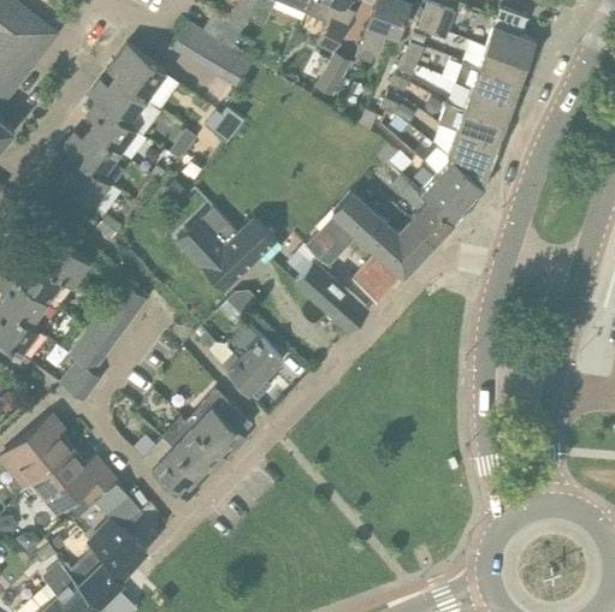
[(0,0),(0,106),(19,81),(9,71),(43,27),(9,0),(0,0)]
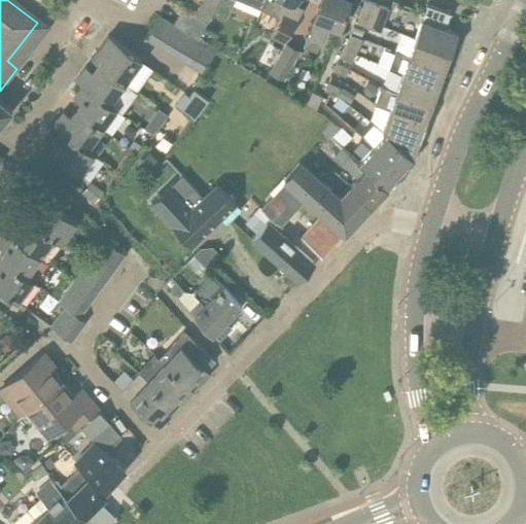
[(204,36),(221,0),(205,0),(197,18),(183,10),(174,28),(183,33),(196,39),(201,42),(204,36)]
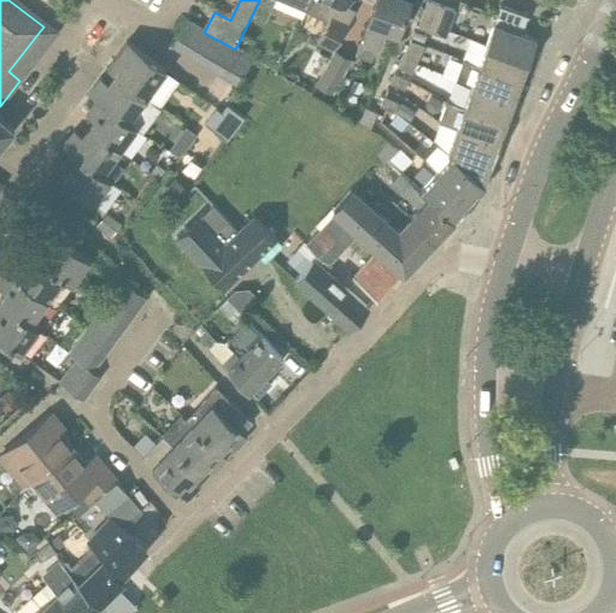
[(308,13),(308,15),(315,0),(275,0),(277,1),(277,0),(300,0),(311,5),(308,13)]
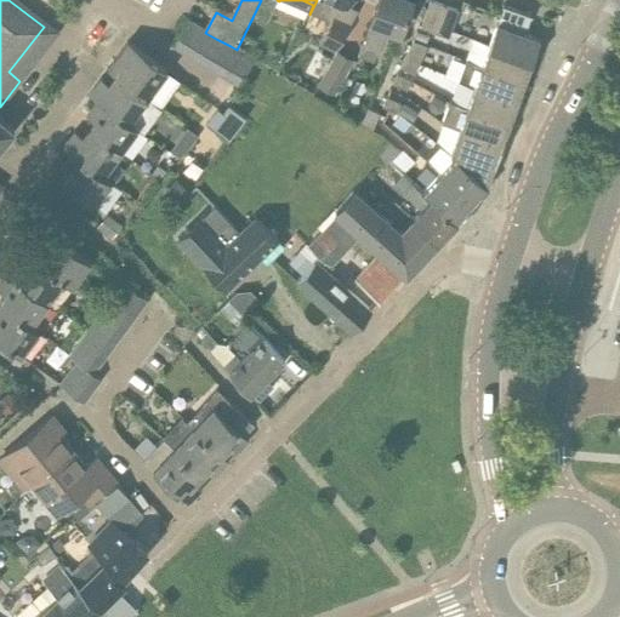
[(358,13),(347,9),(351,0),(317,0),(310,15),(331,26),(320,47),(336,56),(339,53),(358,13)]
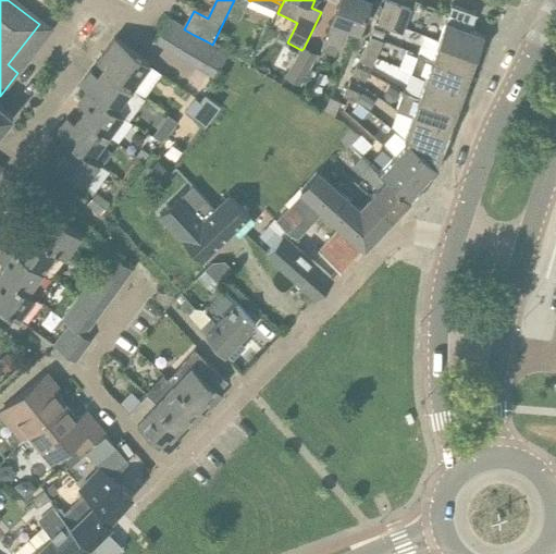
[(346,31),(359,35),(371,3),(368,2),(368,0),(341,0),(326,41),(340,47),(346,31)]
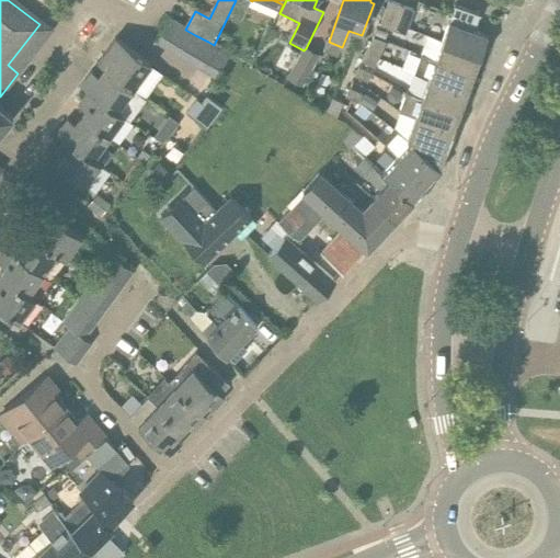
[(381,27),(393,32),(402,8),(390,3),(381,27)]
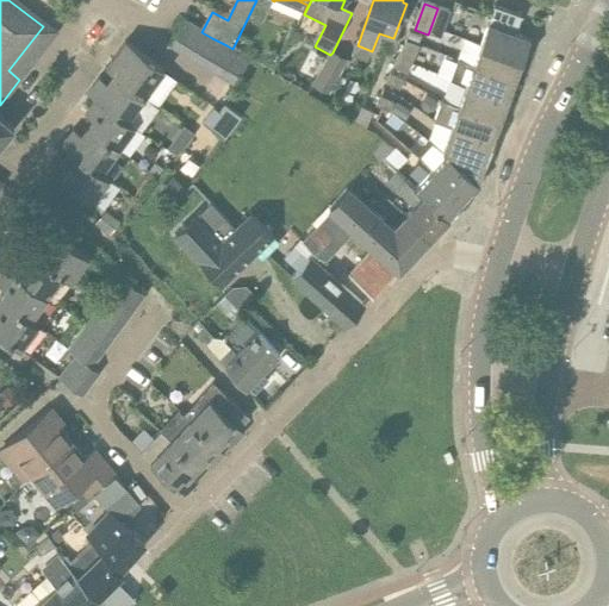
[(476,35),(482,11),(460,6),(454,30),(476,35)]
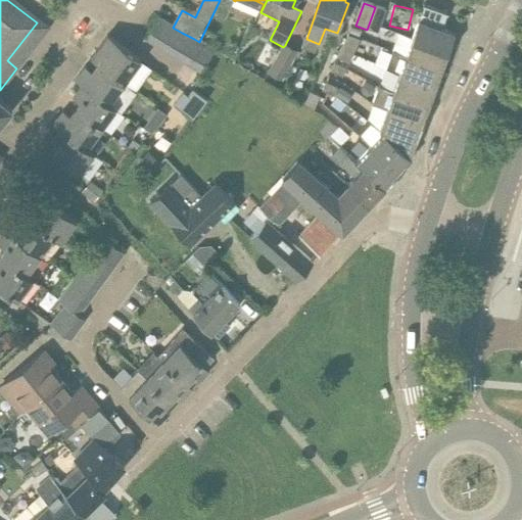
[(367,30),(379,34),(387,11),(375,7),(367,30)]
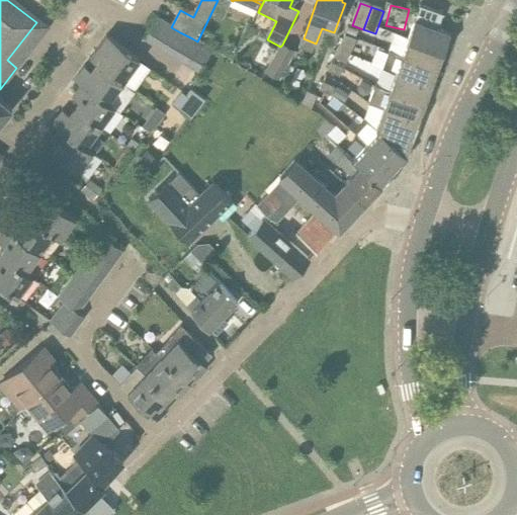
[(451,35),(437,30),(442,16),(419,8),(414,22),(415,22),(409,40),(444,54),(451,35)]
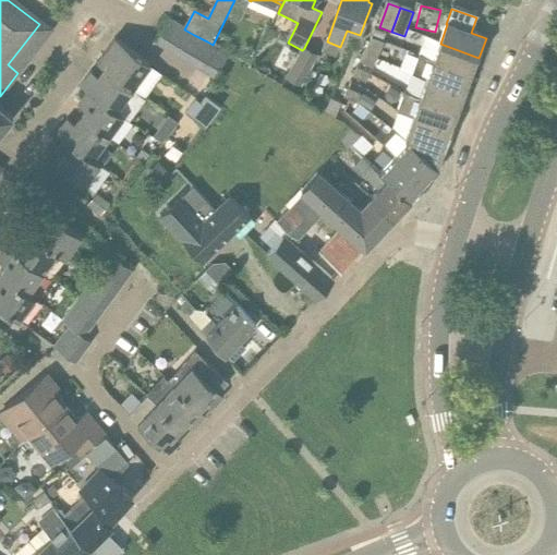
[(156,44),(168,51),(182,28),(170,21),(156,44)]
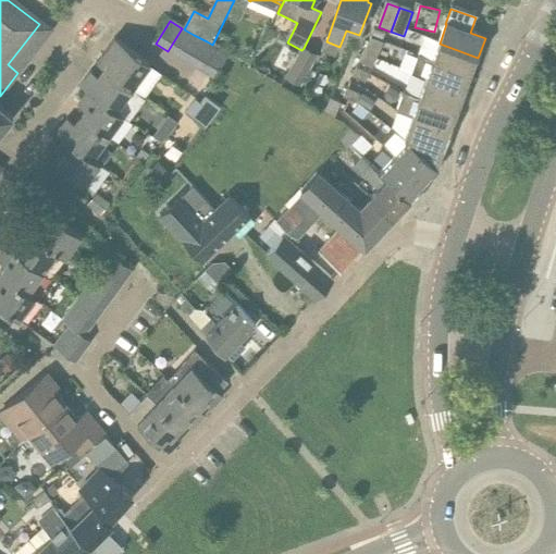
[(168,51),(180,59),(194,35),(184,29),(182,28),(168,51)]
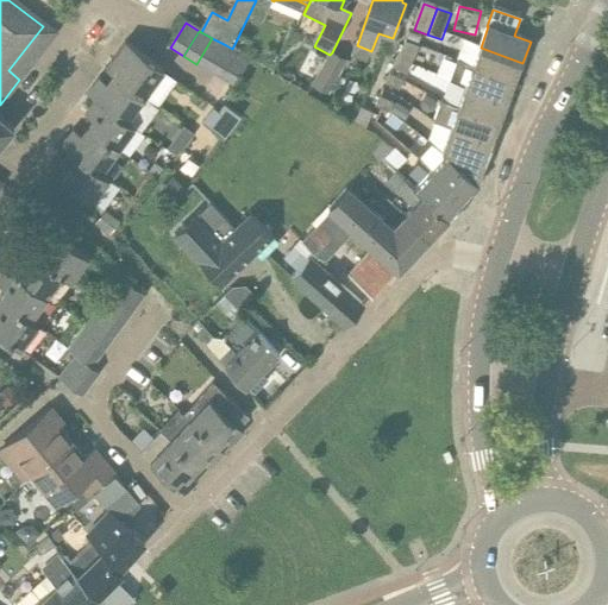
[(196,64),(208,73),(226,45),(212,38),(196,64)]
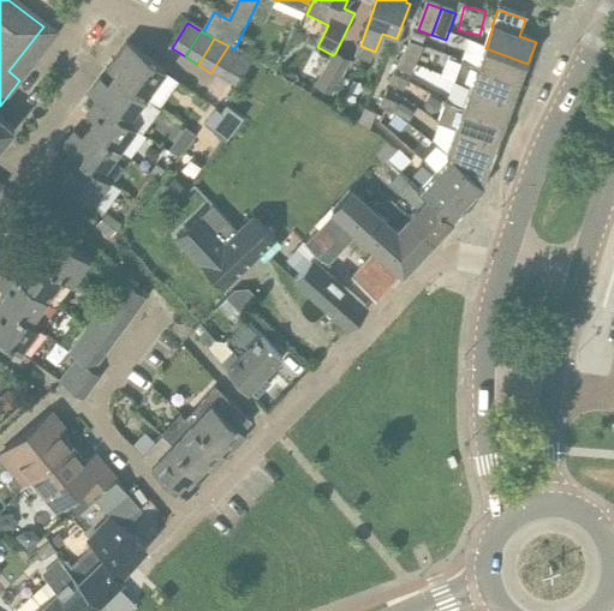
[(147,101),(151,93),(166,73),(127,46),(113,65),(120,71),(115,78),(147,101)]
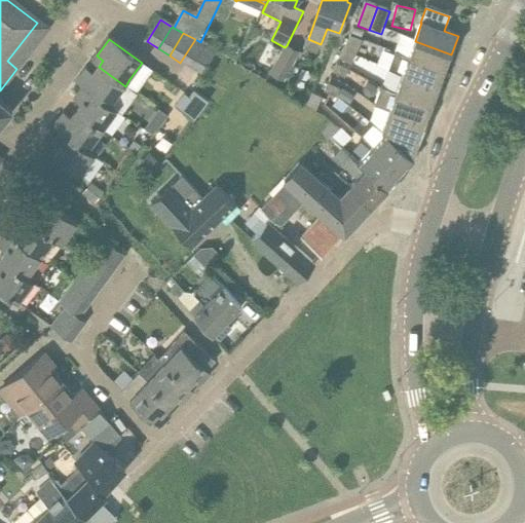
[(180,63),(191,70),(207,46),(200,42),(195,39),(180,63)]
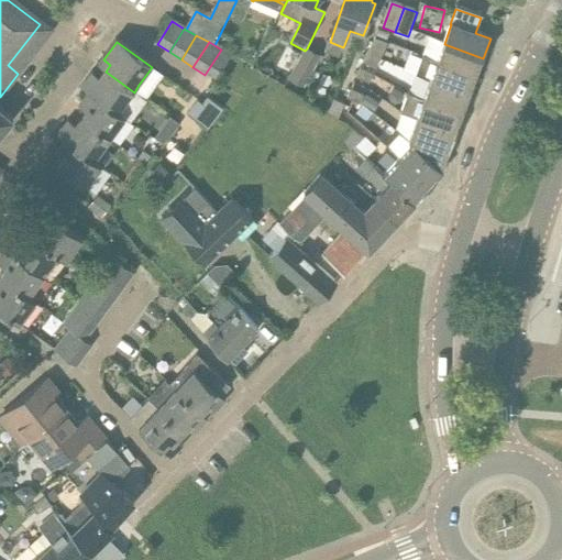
[(438,63),(476,77),(483,58),(444,44),(438,63)]
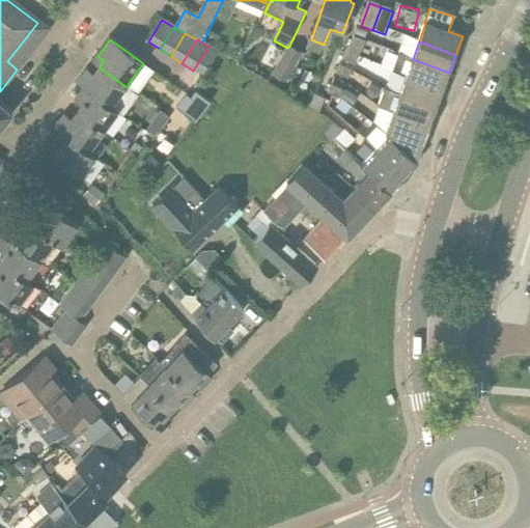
[(289,46),(287,48),(272,76),(287,84),(304,54),(289,46)]
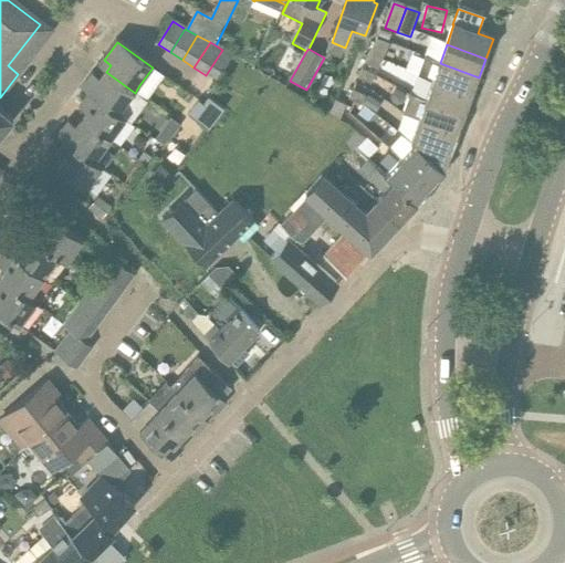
[(385,53),(374,49),(369,56),(382,61),(385,53)]
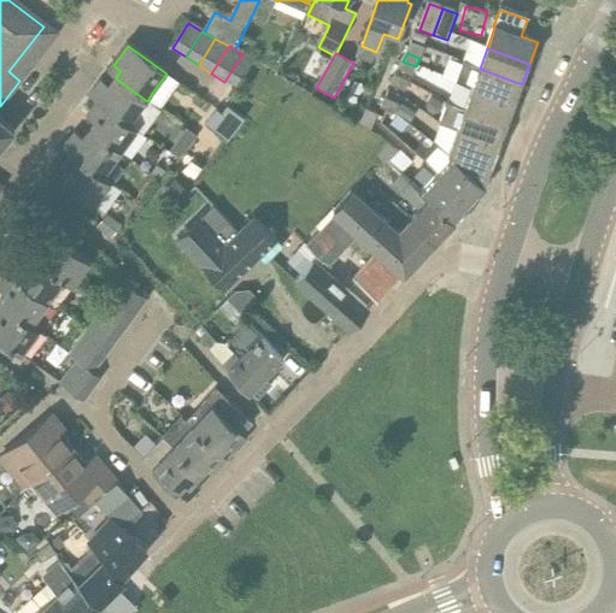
[(242,54),(224,82),(238,89),(256,63),(242,54)]
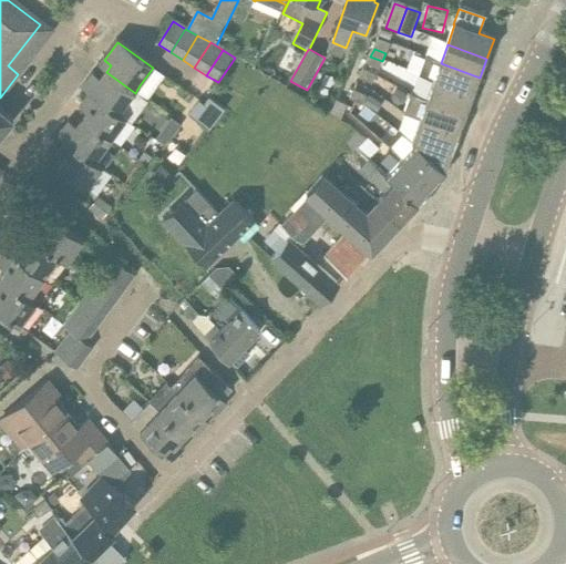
[(382,61),(370,57),(367,64),(379,69),(382,61)]
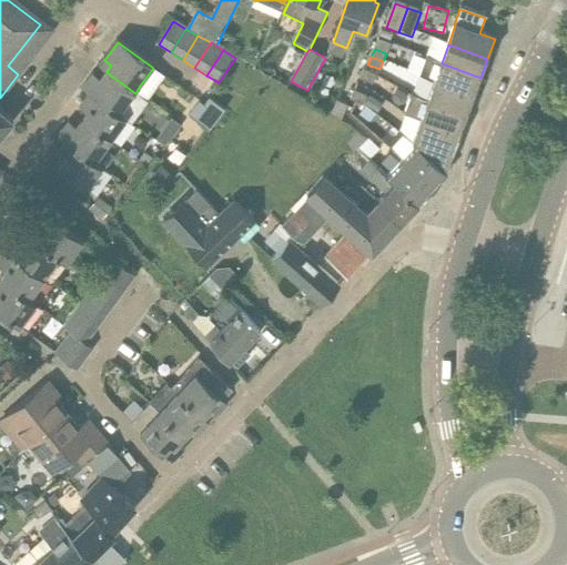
[(434,83),(474,97),(481,78),(442,63),(427,59),(421,77),(435,81),(434,83)]
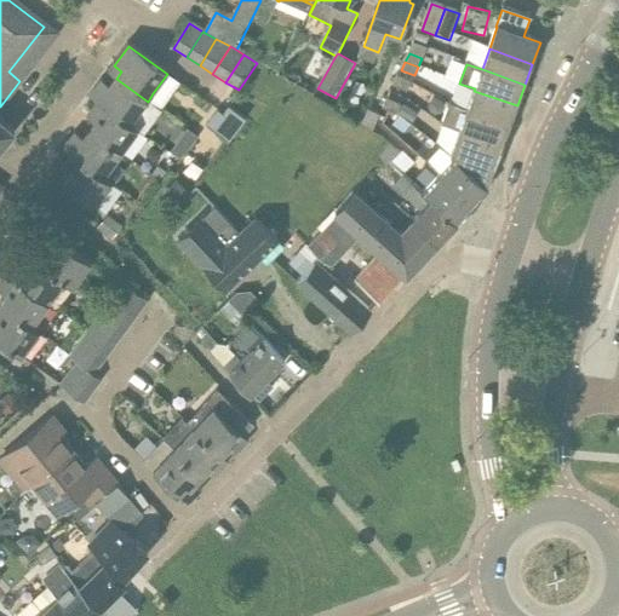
[(394,86),(407,92),(411,82),(397,78),(394,86)]
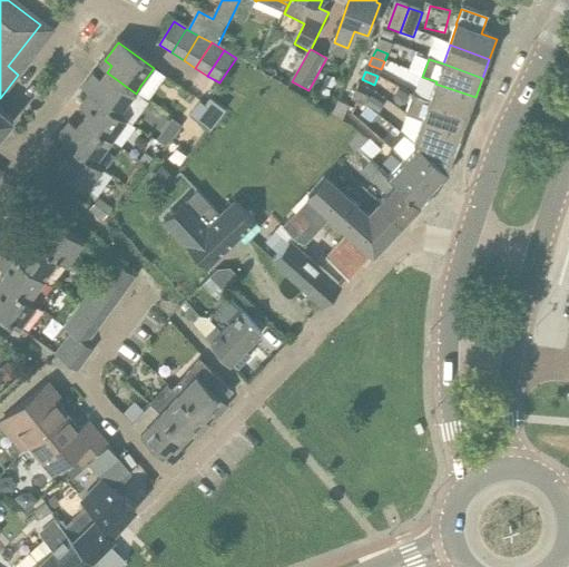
[(136,94),(107,72),(101,80),(94,75),(82,90),(90,96),(120,116),(131,124),(147,101),(136,94)]
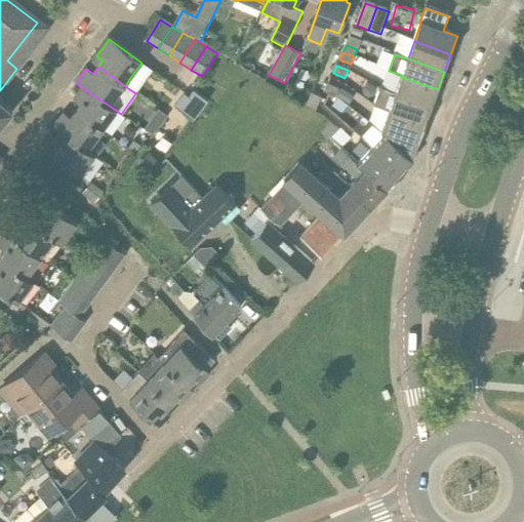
[(395,94),(432,108),(438,89),(401,77),(395,94)]
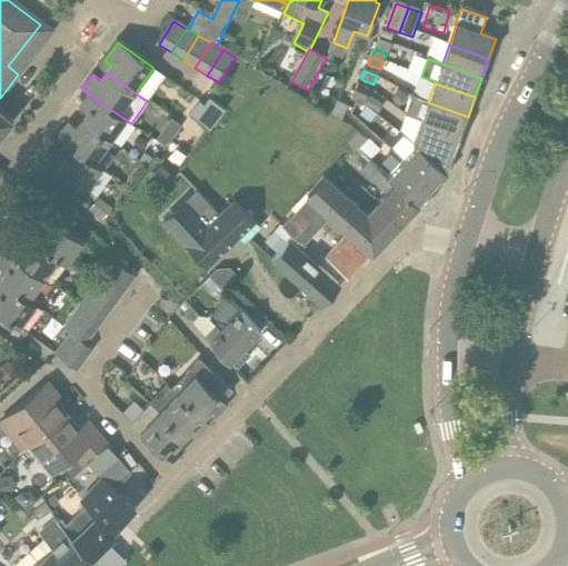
[(351,100),(364,106),(367,97),(356,92),(351,100)]
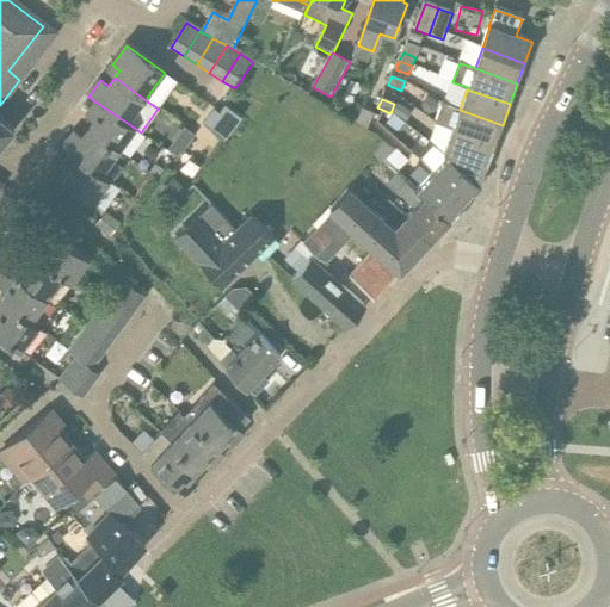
[(128,124),(129,124),(97,103),(86,117),(96,124),(90,131),(119,153),(136,130),(128,124)]
